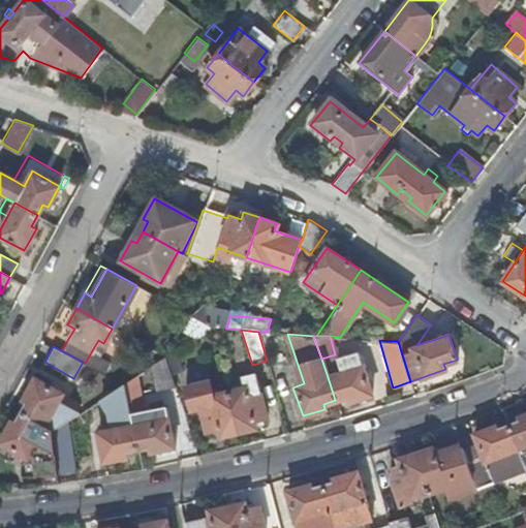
[(328,377),(335,400),(347,397),(349,402),(371,395),(358,352),(337,360),(341,373),(328,377)]
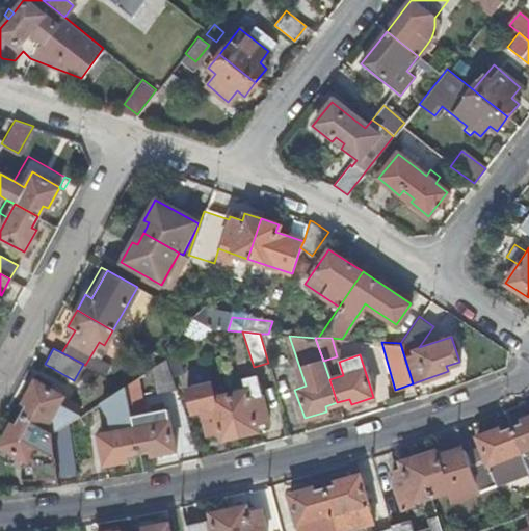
[(343,375),(339,362),(337,356),(323,361),(329,379),(343,375)]
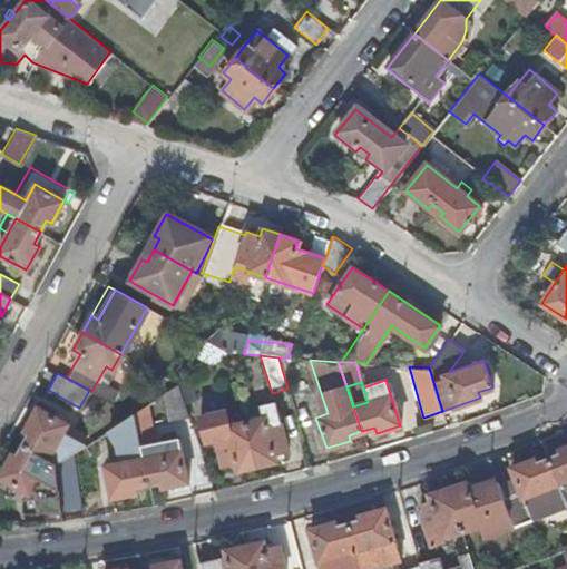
[(169,422),(188,417),(178,385),(160,396),(169,422)]
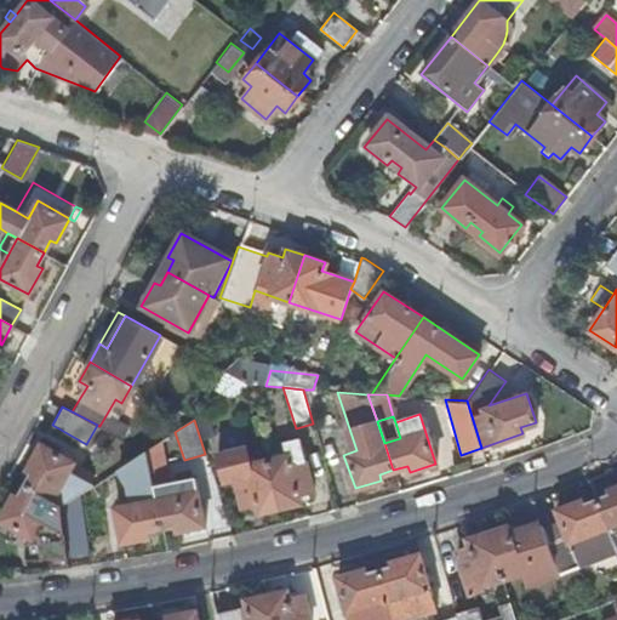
[(268,461),(279,508),(300,502),(297,495),(312,490),(298,439),(283,443),(286,456),(268,461)]
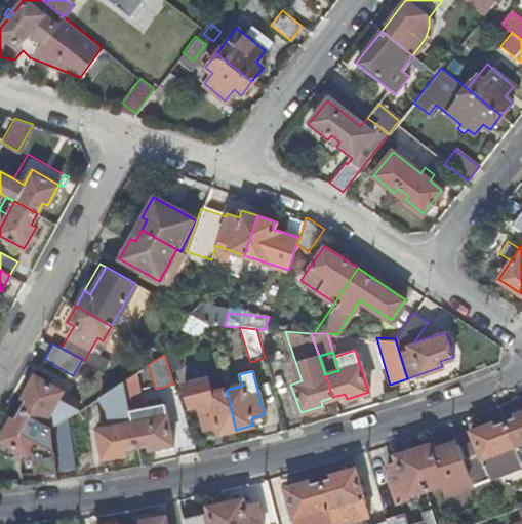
[(124,381),(136,446),(149,444),(150,449),(171,444),(166,416),(144,420),(143,410),(135,373),(124,381)]
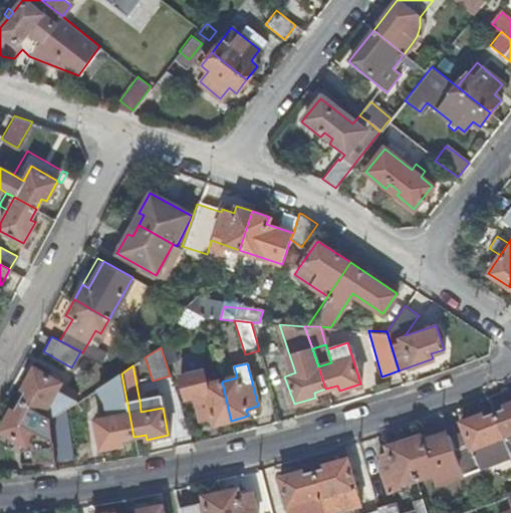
[(27,391),(21,402),(52,418),(64,410),(77,402),(55,391),(59,382),(33,367),(23,388),(27,391)]
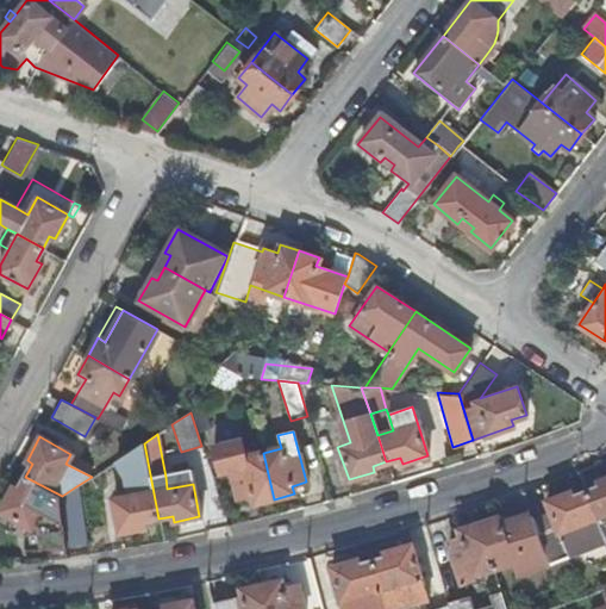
[(254,504),(274,499),(263,453),(244,458),(239,441),(211,448),(218,474),(230,472),(238,499),(251,496),(254,504)]
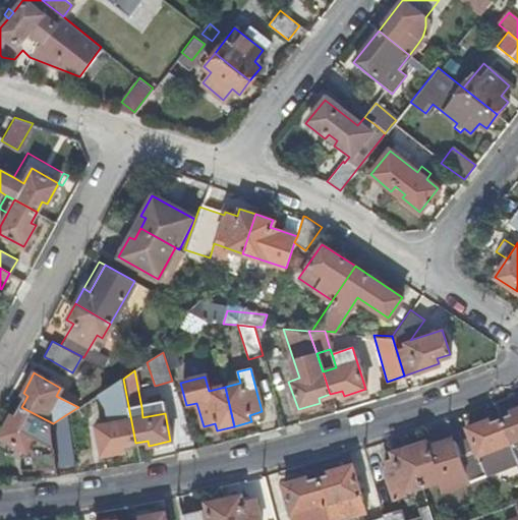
[(122,446),(135,443),(123,379),(122,379),(110,387),(116,422),(96,426),(101,454),(123,450),(122,446)]
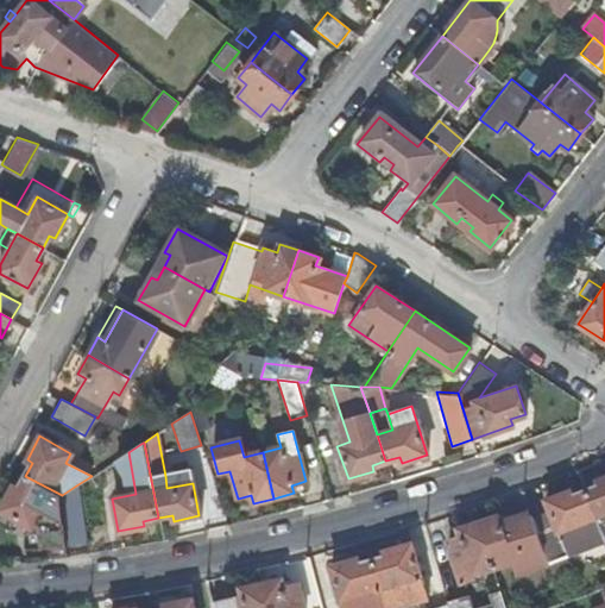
[(166,488),(193,483),(189,471),(165,476),(166,488)]
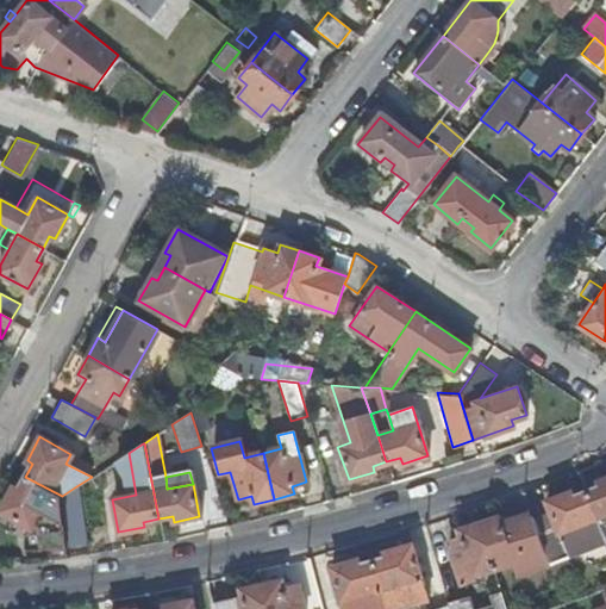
[(586,491),(605,540),(605,539),(605,476),(597,480),(599,485),(586,491)]
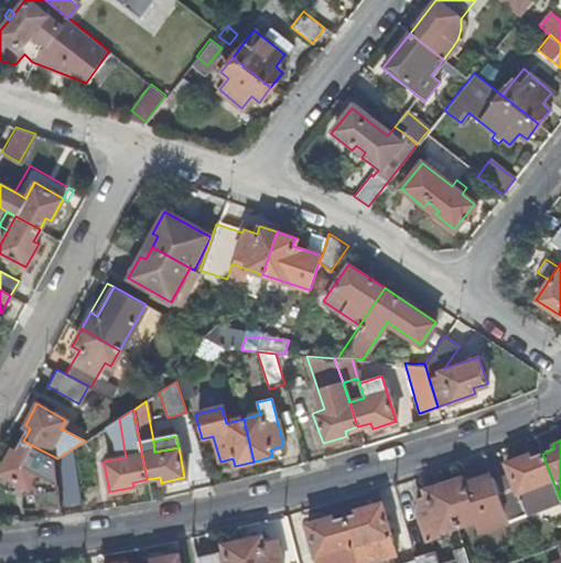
[(57,458),(23,441),(17,453),(12,450),(0,472),(29,488),(35,476),(42,479),(45,507),(62,505),(57,458)]
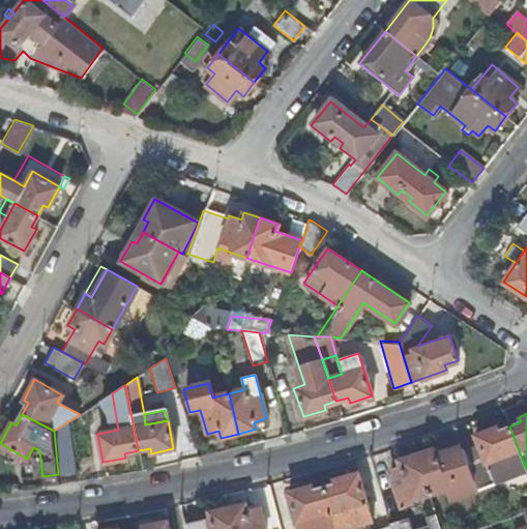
[(54,431),(58,474),(76,471),(66,422),(54,431)]
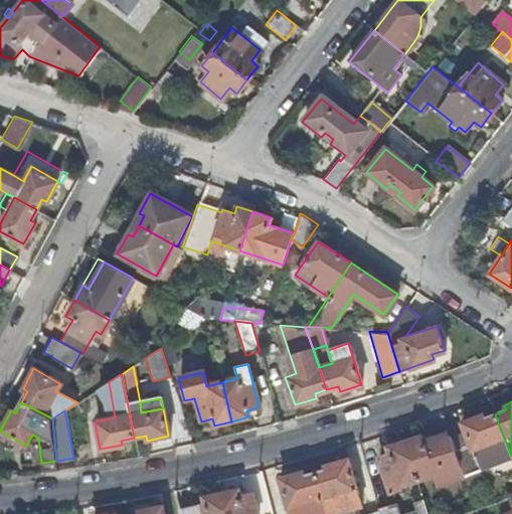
[(464,474),(479,468),(511,456),(495,414),(483,418),(481,413),(461,422),(464,431),(470,446),(457,452),(464,474)]
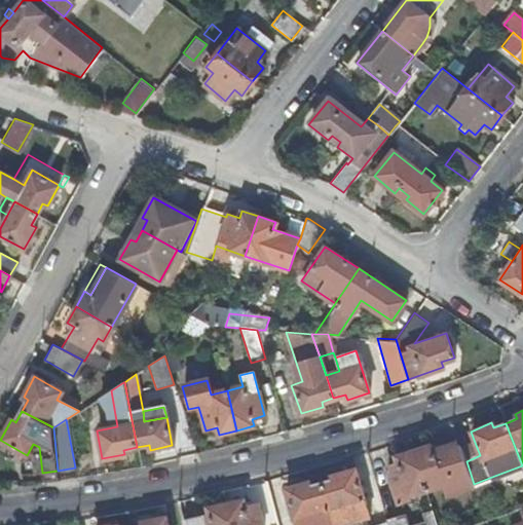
[(460,445),(467,461),(480,455),(474,440),(460,445)]
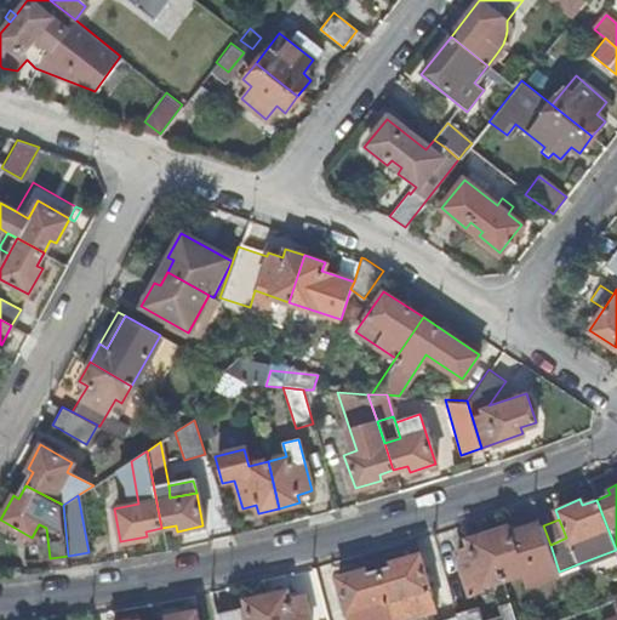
[(487,532),(502,578),(520,572),(526,585),(560,573),(559,572),(550,545),(543,525),(542,523),(512,533),(508,524),(487,532)]
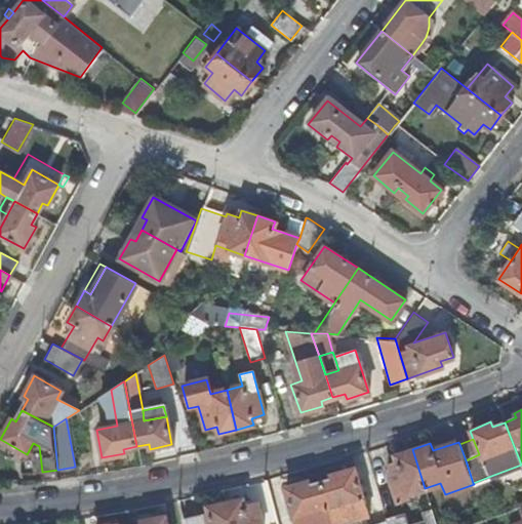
[(410,493),(425,488),(412,449),(396,454),(398,461),(387,466),(399,502),(411,498),(410,493)]
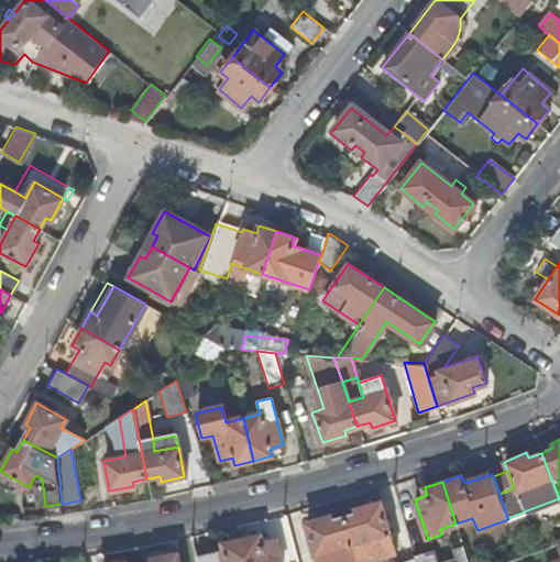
[(358,514),(344,517),(357,561),(360,561),(394,552),(380,500),(355,508),(358,514)]
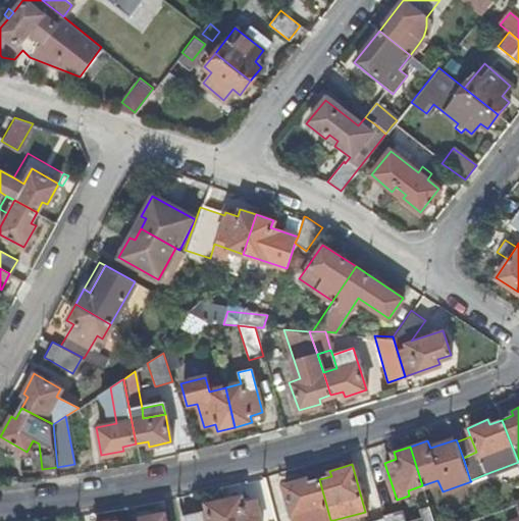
[(471,481),(475,492),(489,486),(485,474),(470,480),(471,481)]
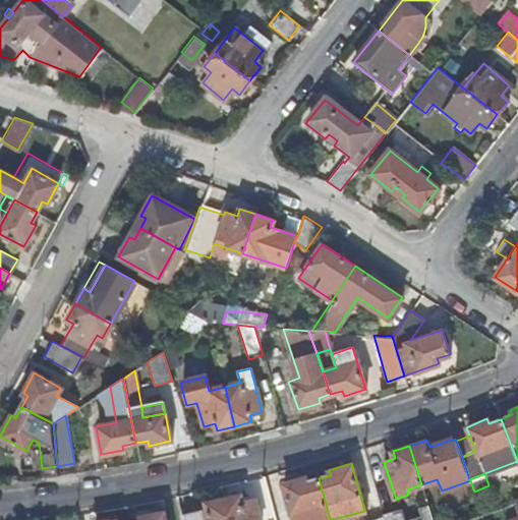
[(330,519),(319,478),(307,481),(306,476),(283,482),(293,519),(330,519)]
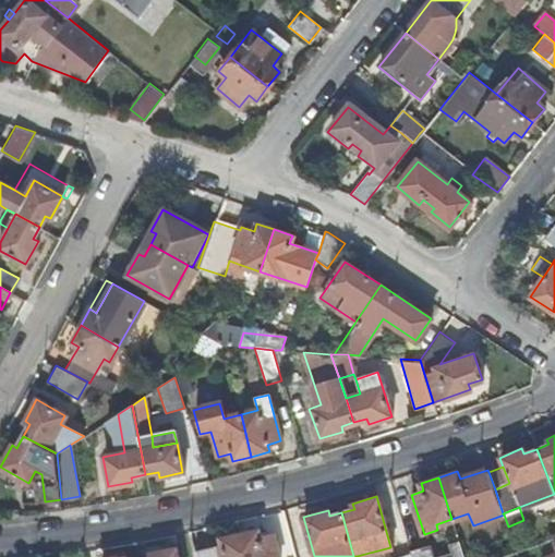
[(243,556),(277,556),(273,534),(258,537),(257,530),(239,533),(243,556)]
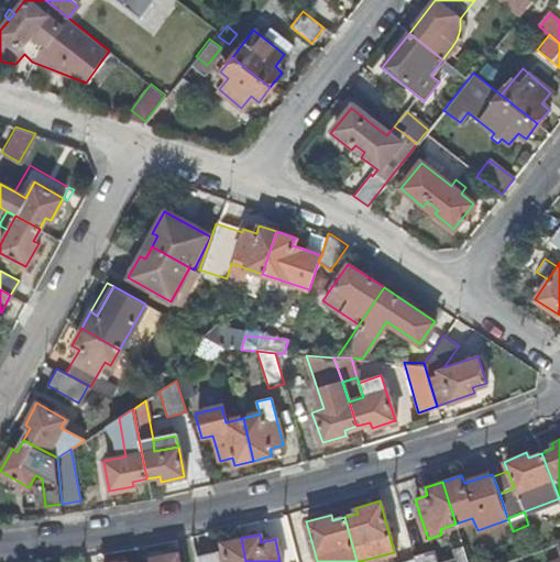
[(195,558),(196,561),(245,561),(241,538),(223,542),(224,550),(195,558)]
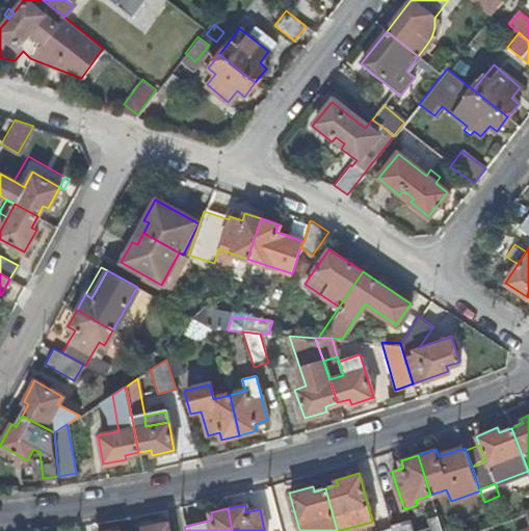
[(442,530),(438,514),(428,518),(430,526),(413,530),(410,518),(389,524),(390,527),(391,530),(442,530)]
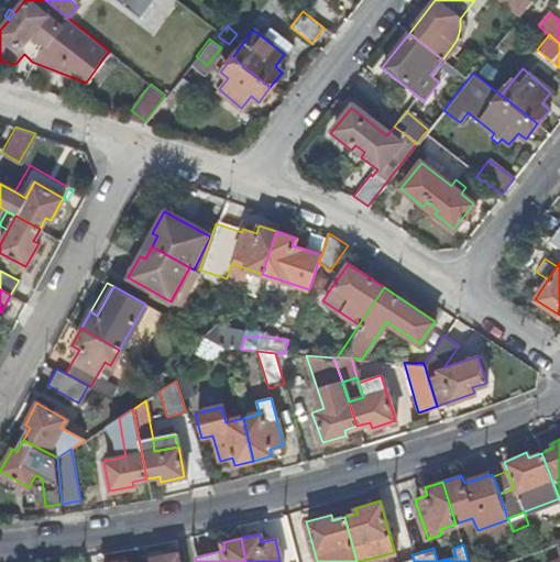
[(177,561),(176,552),(151,557),(152,561),(177,561)]
